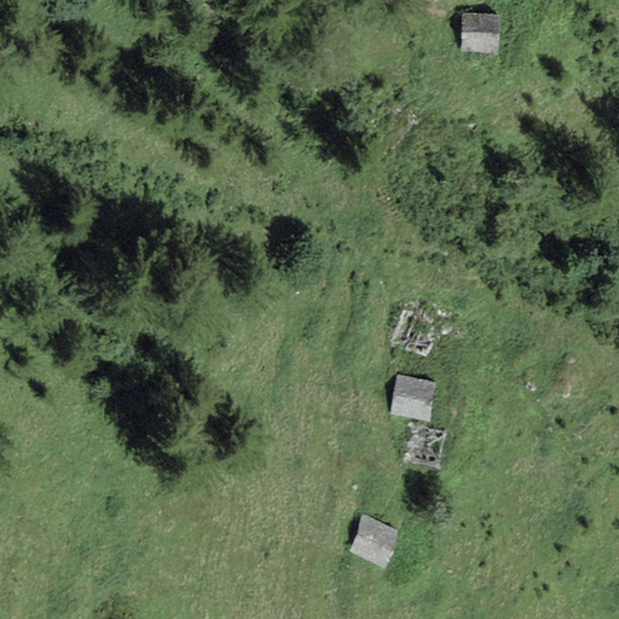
[(497,55),(499,15),(464,12),(461,52),(497,55)]
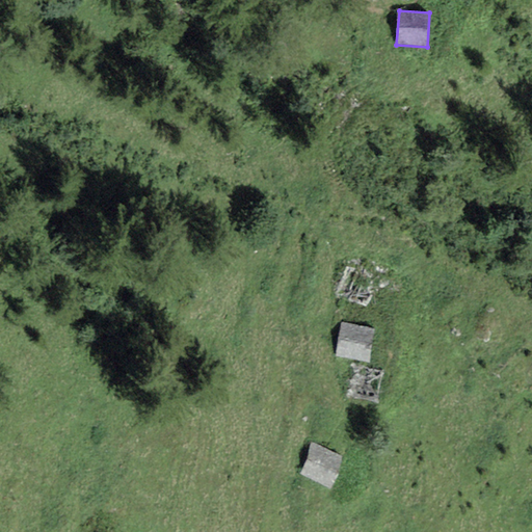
[(378,270),(346,262),(338,296),(371,303),(378,270)]
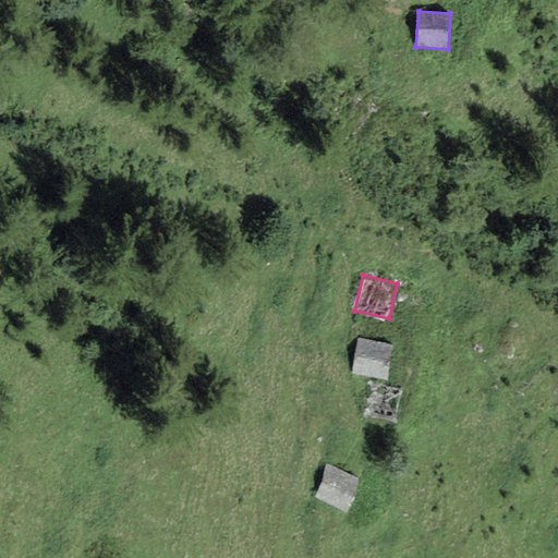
[(391,346),(356,339),(350,372),(386,379),(391,346)]
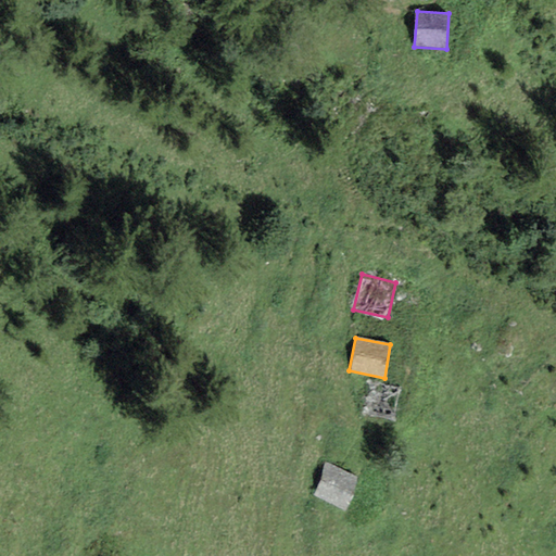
[(401,392),(367,384),(359,414),(393,422),(401,392)]
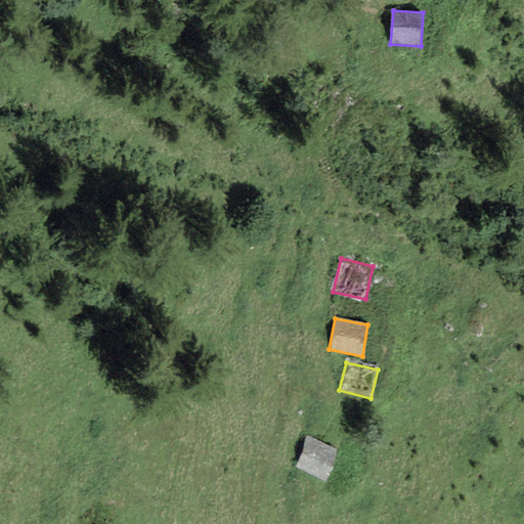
[(324,482),(338,451),(307,437),(293,468),(324,482)]
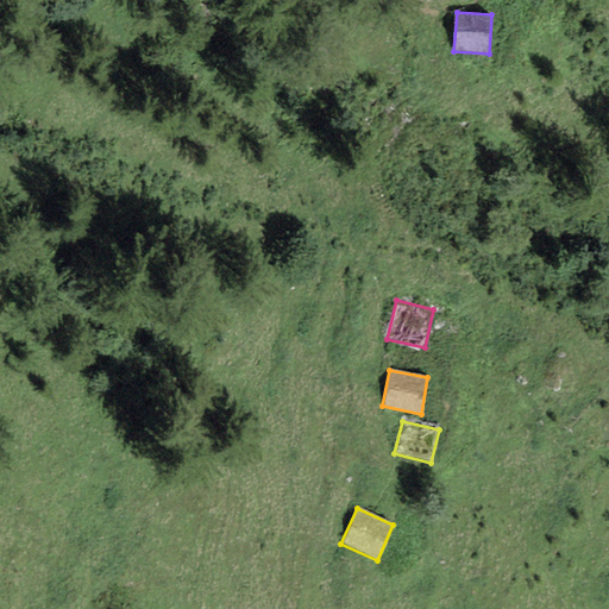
All buildings are outlined.
